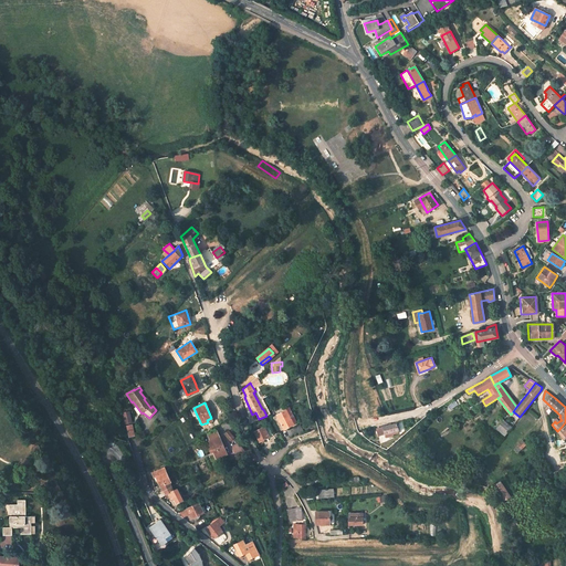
[(294,425),(295,426),(297,425),(289,407),(285,408),(286,410),(294,425)]
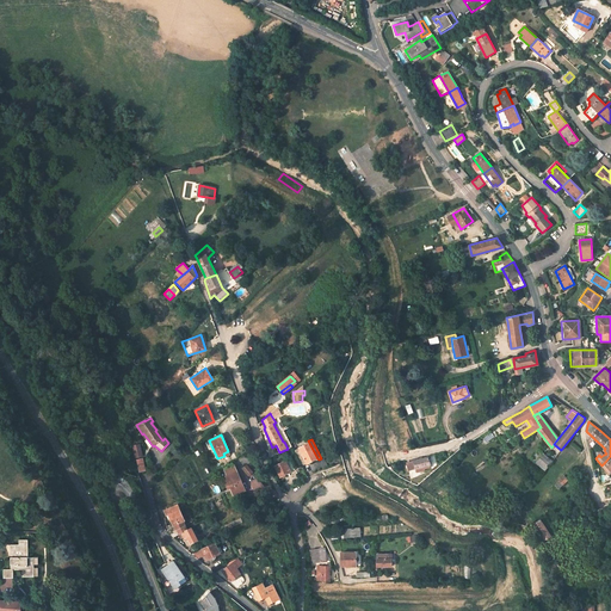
[(318,458),(309,443),(294,450),(302,466),(318,458)]
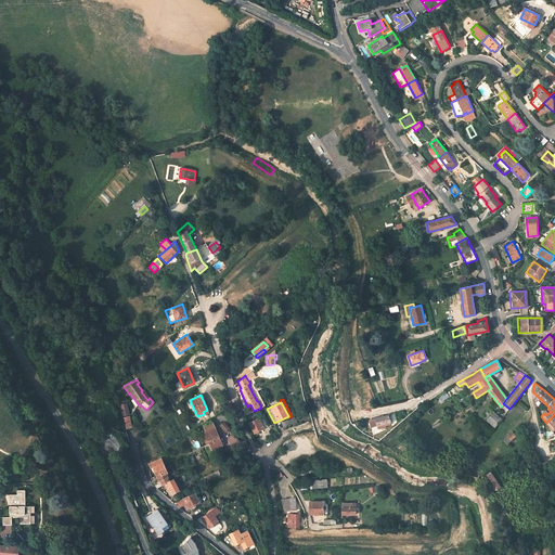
[(129,415),(126,403),(120,404),(123,416),(129,415)]
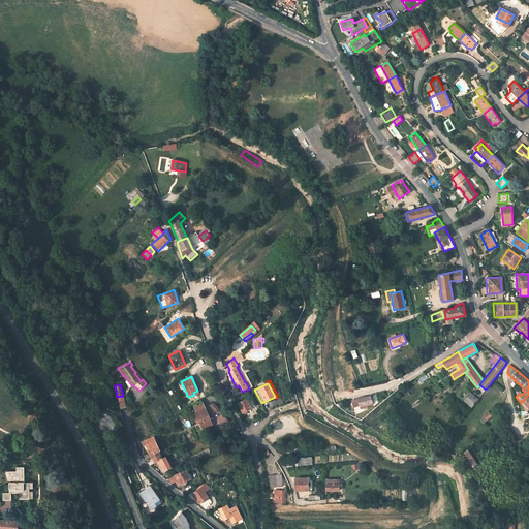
[(465,401),(470,396),(465,392),(461,398),(465,401)]
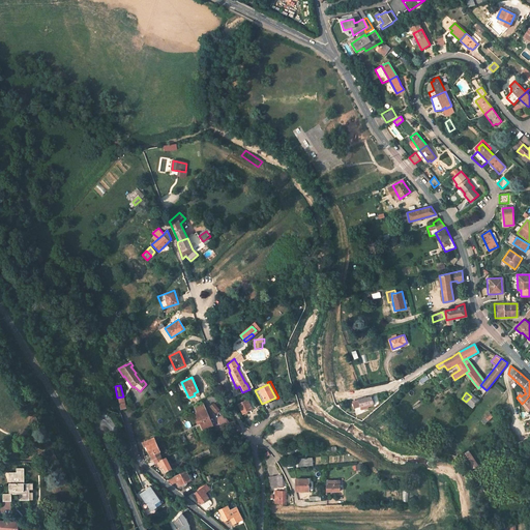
[(466,402),(472,408),(479,400),(472,394),(471,396),(466,402)]
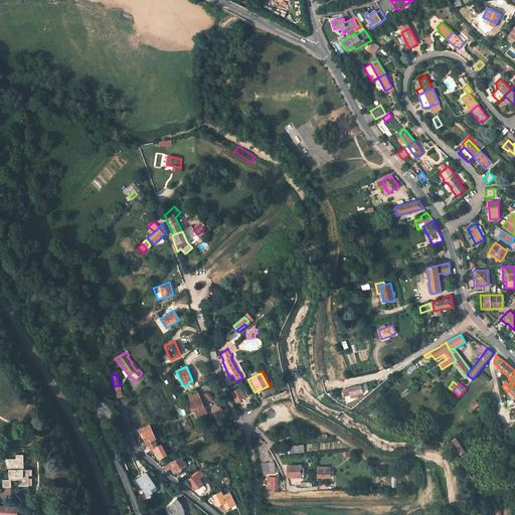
[(363,391),(361,385),(353,387),(343,389),(344,393),(350,392),(350,395),(354,394),(357,393),(358,394),(361,393),(362,392),(362,391),(363,391)]
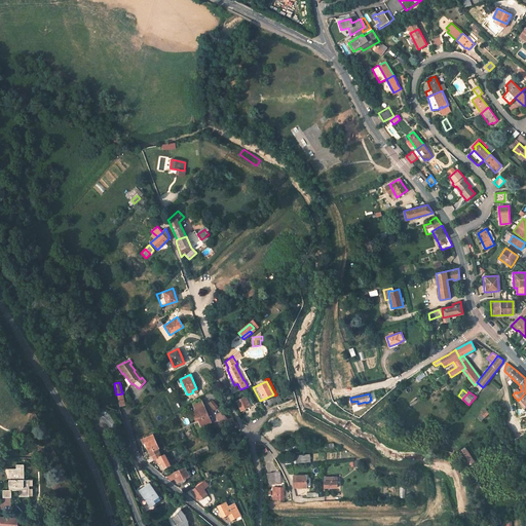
[(254,405),(249,395),(236,401),(240,411),(254,405)]
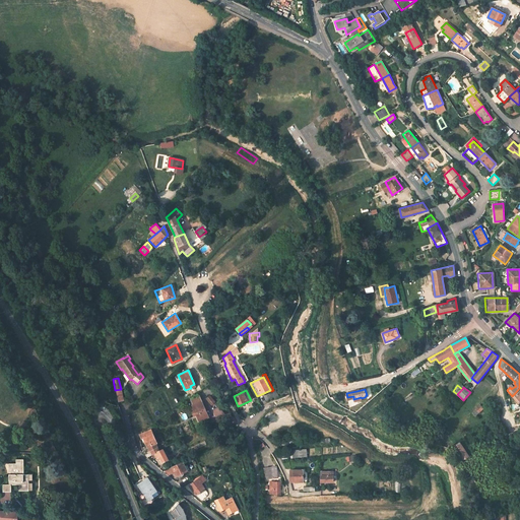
[(207,399),(212,406),(217,402),(211,395),(207,399)]
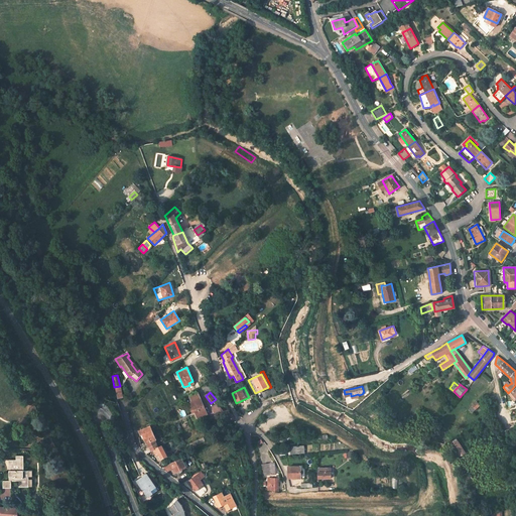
[(207,414),(198,393),(189,396),(191,401),(189,402),(197,418),(207,414)]
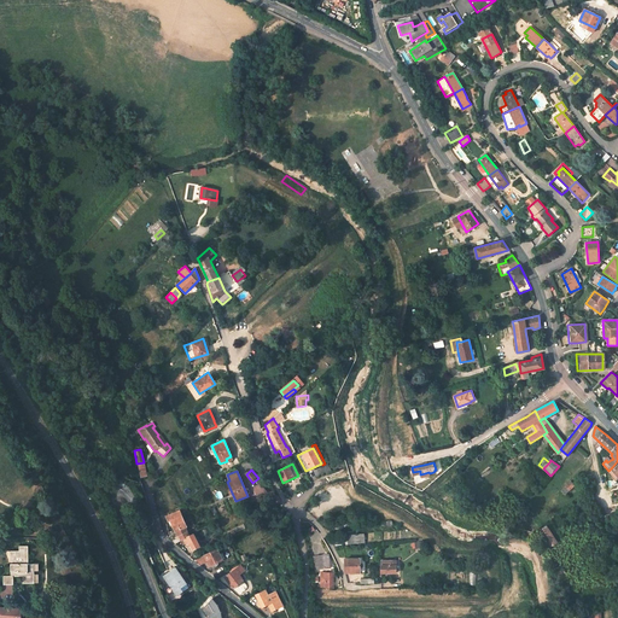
[(196,528),(191,517),(188,518),(185,511),(182,509),(180,511),(186,526),(187,531),(196,528)]
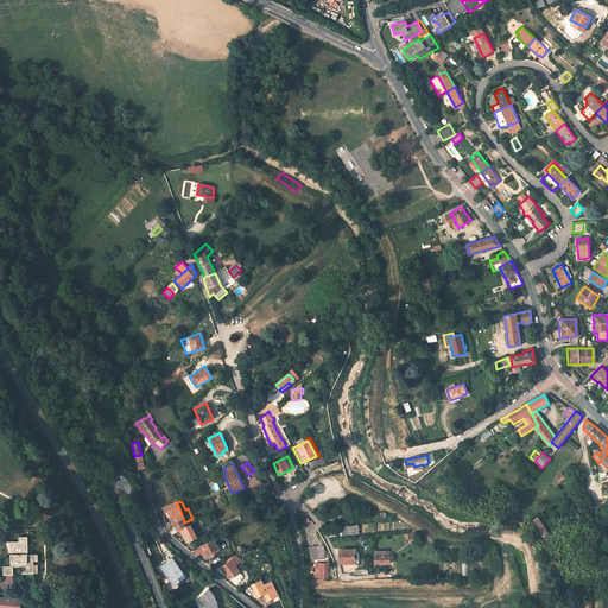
[(184,523),(183,518),(177,502),(176,502),(163,507),(165,514),(168,513),(172,523),(173,523),(175,527),(176,527),(184,523)]
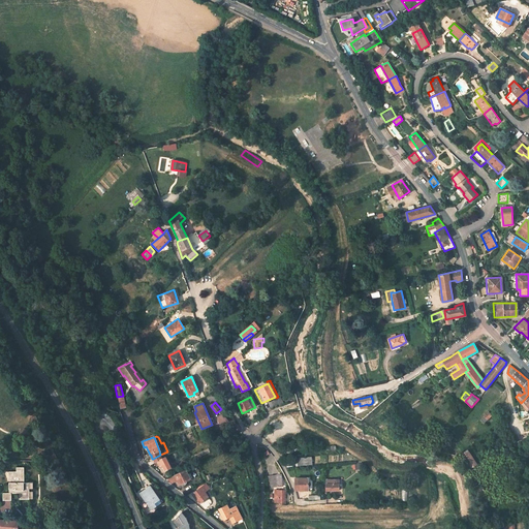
[(481,461),(472,446),(468,448),(477,464),(481,461)]
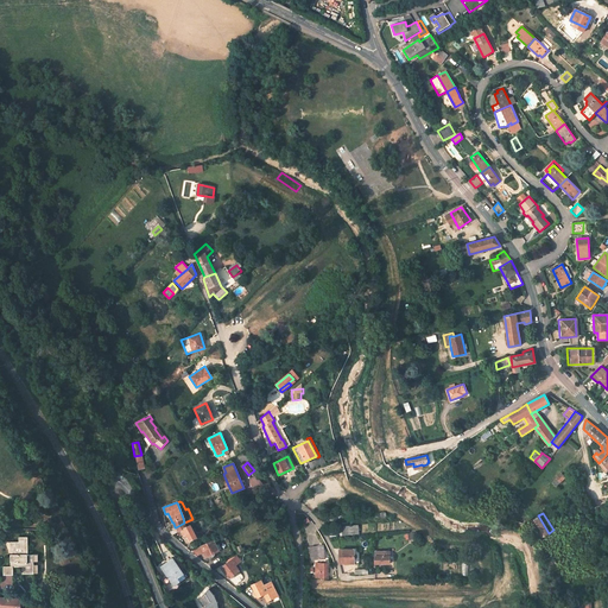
[(549,533),(538,515),(530,521),(540,538),(544,536),(549,533)]
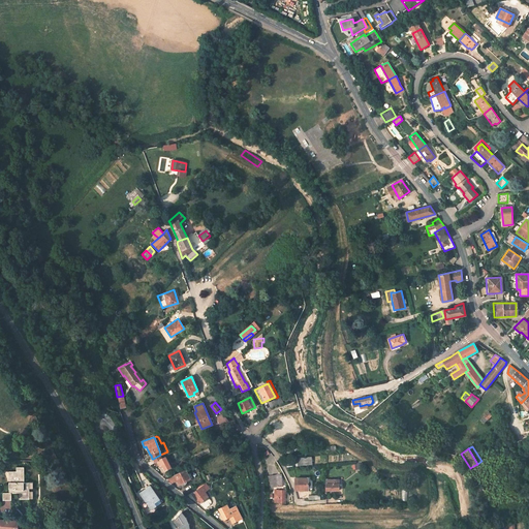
[(165,457),(162,458),(160,455),(153,459),(155,463),(157,462),(159,466),(161,465),(164,471),(172,468),(165,457)]
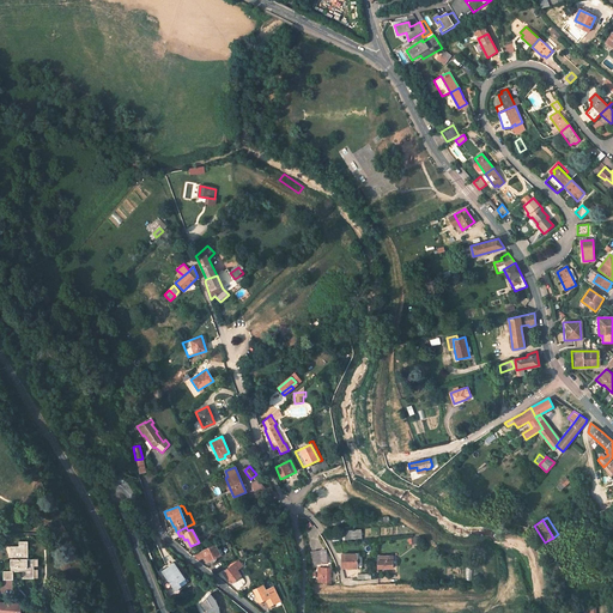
[(28,559),(28,541),(19,541),(19,546),(11,546),(11,571),(4,571),(4,581),(13,580),(13,572),(23,571),(23,580),(34,578),(34,566),(38,566),(38,559),(28,559)]
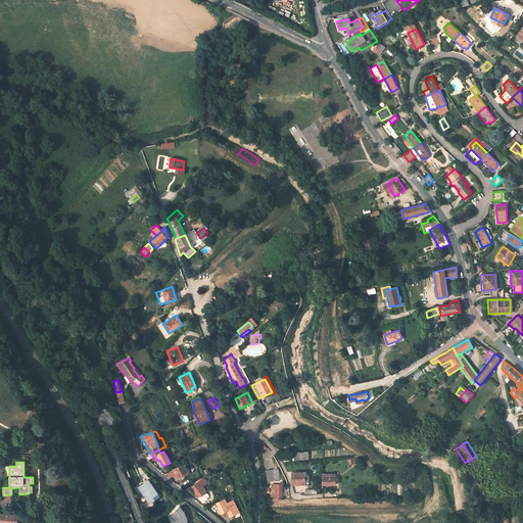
[(177,479),(188,473),(186,469),(185,466),(184,464),(182,465),(173,470),(177,479)]
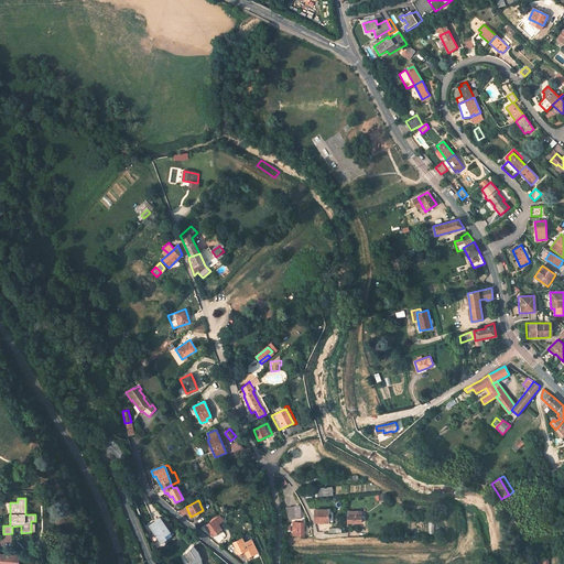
[(328,522),(328,510),(315,510),(315,516),(315,522),(328,522)]
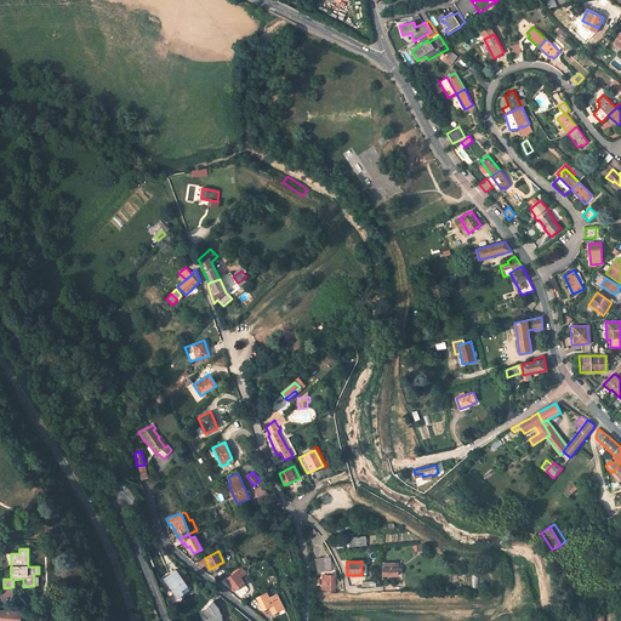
[(383,576),(398,576),(398,563),(386,563),(386,568),(382,568),(383,576)]
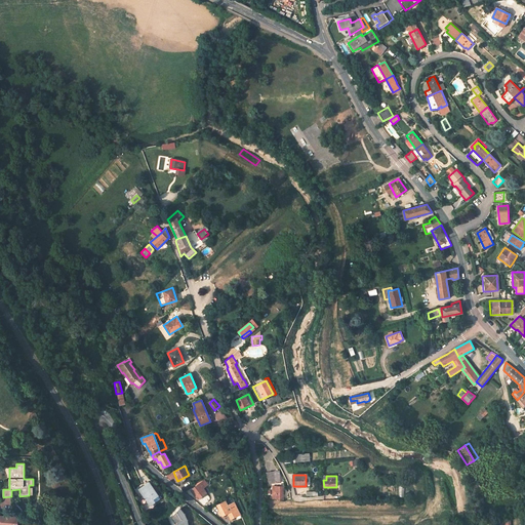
[(202,497),(207,493),(206,492),(202,487),(207,484),(204,480),(194,485),(196,486),(190,490),(197,499),(201,496),(202,497)]
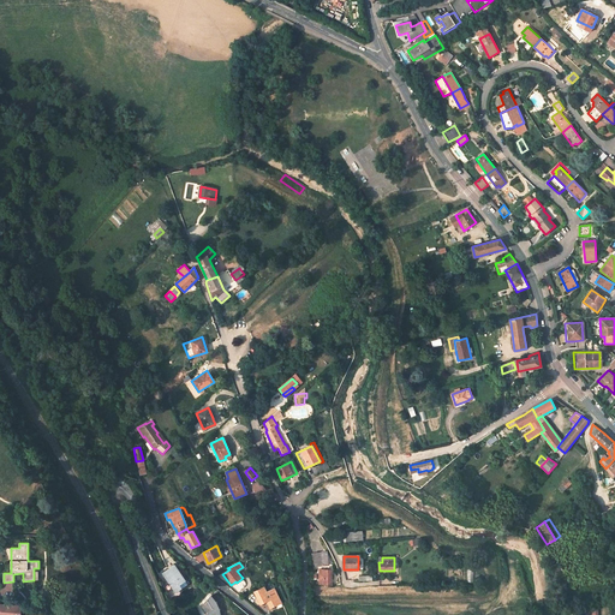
[(175,565),(163,573),(175,592),(190,583),(184,574),(181,575),(177,568),(175,565)]
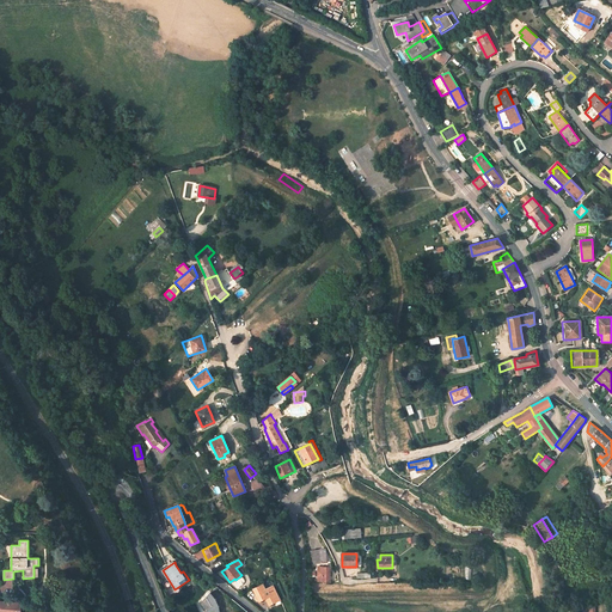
[(554,574),(564,574),(562,563),(551,563),(554,574)]
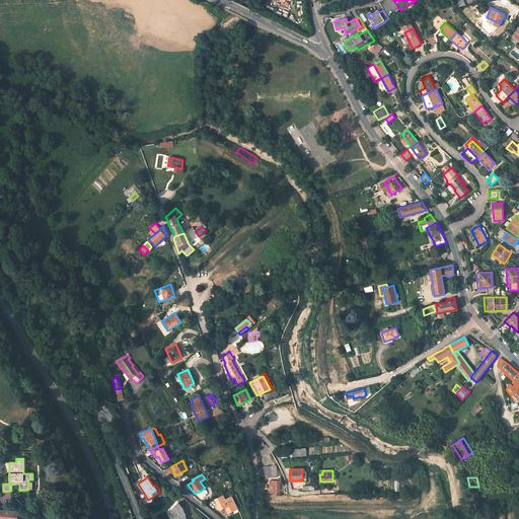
[(280,494),(280,480),(270,480),(270,494),(280,494)]
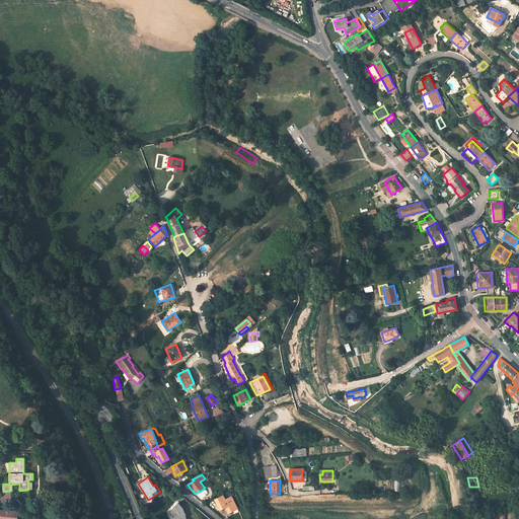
[(225,507),(226,507),(227,508),(227,511),(228,513),(232,511),(231,510),(236,508),(231,497),(227,499),(227,500),(225,501),(225,499),(223,495),(214,500),(219,510),(225,507)]
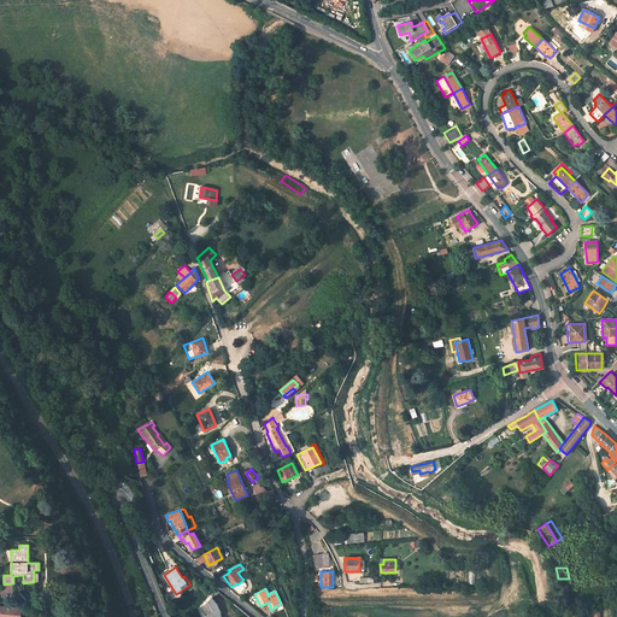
[(210,604),(207,601),(201,609),(206,616),(209,616),(221,616),(221,611),(217,603),(212,599),(210,604)]
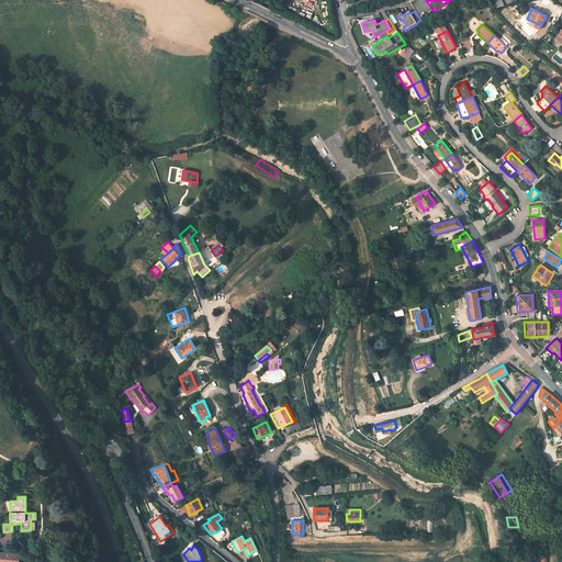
[(18,561),(19,553),(0,552),(0,561),(18,561)]
